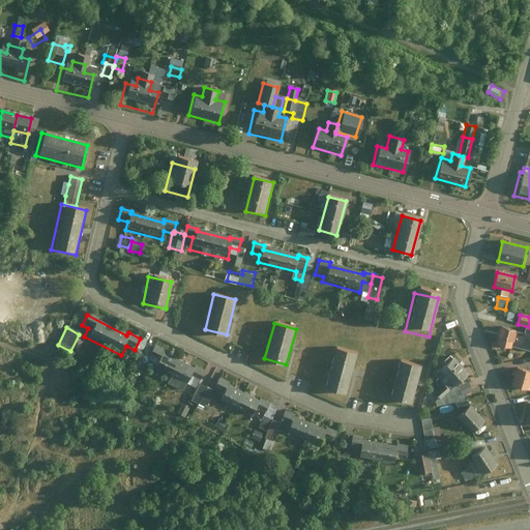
[(516,334),(498,329),(495,341),(498,342),(497,347),(511,351),(511,349),(516,334)]
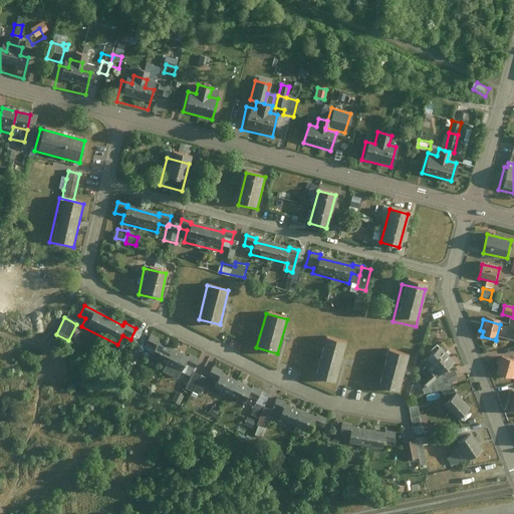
[(508,326),(500,324),(496,338),(513,342),(513,321),(509,320),(508,326)]
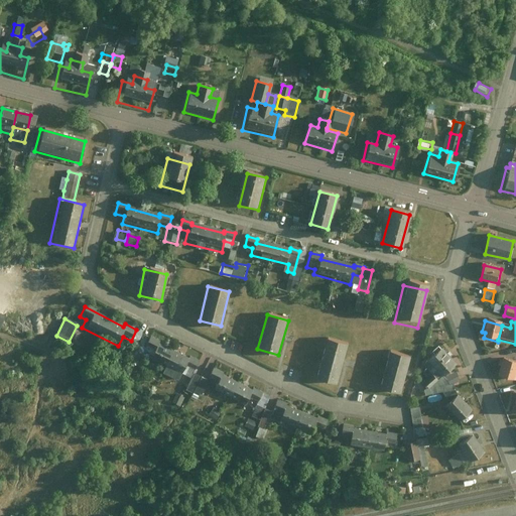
[(149,338),(145,347),(152,350),(148,359),(164,366),(160,375),(177,382),(180,374),(184,367),(194,371),(199,361),(187,356),(186,358),(154,344),(155,341),(149,338)]
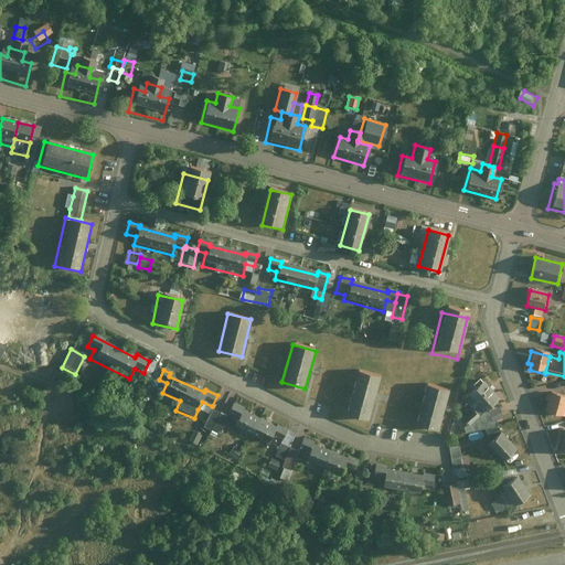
[(380,376),(356,371),(347,413),(369,418),(380,376)]
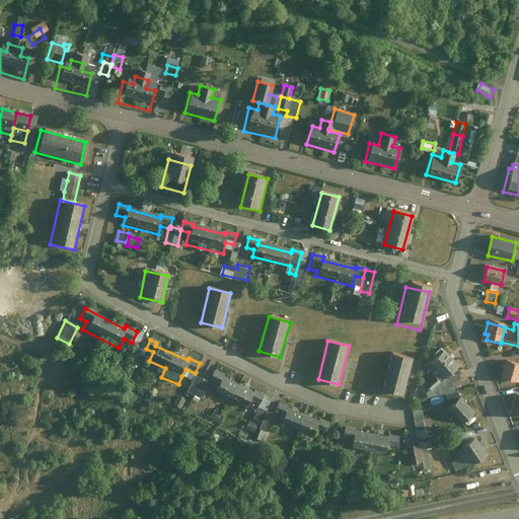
[(443,348),(428,362),(428,365),(442,380),(445,378),(458,365),(443,348)]
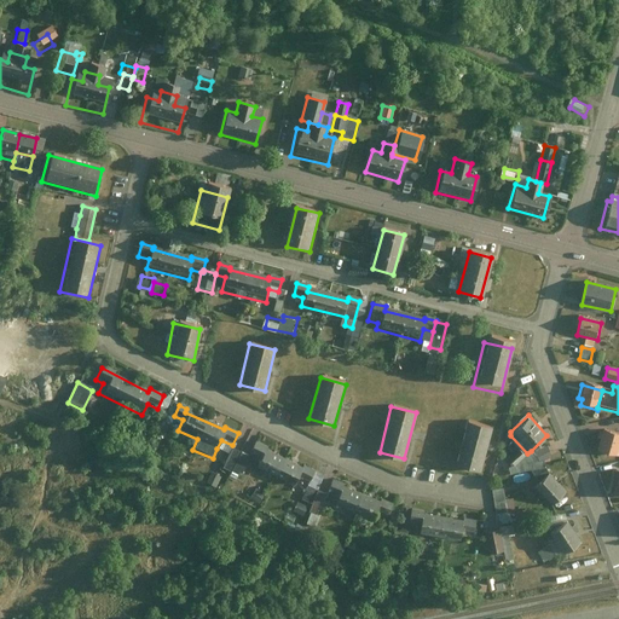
[(491,428),(468,421),(456,464),(479,470),(491,428)]
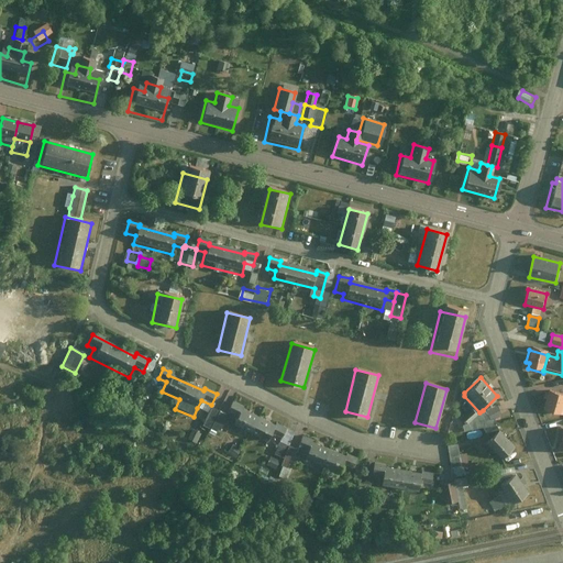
[(562,405),(562,395),(545,390),(541,410),(560,416),(562,405)]
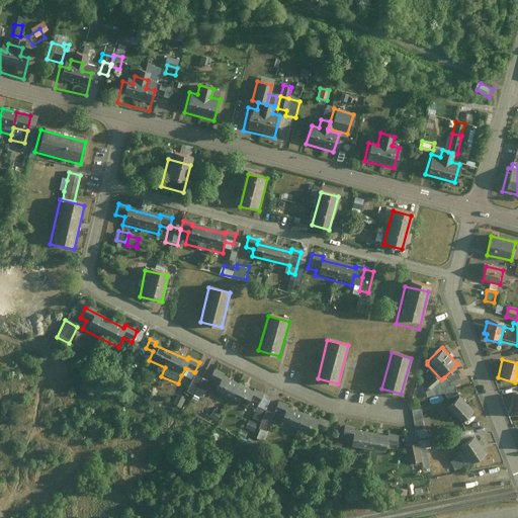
[(441,379),(427,364),(427,365),(430,369),(427,372),(431,377),(424,383),(429,389),(425,389),(426,397),(456,392),(455,383),(450,384),(444,377),(441,379)]
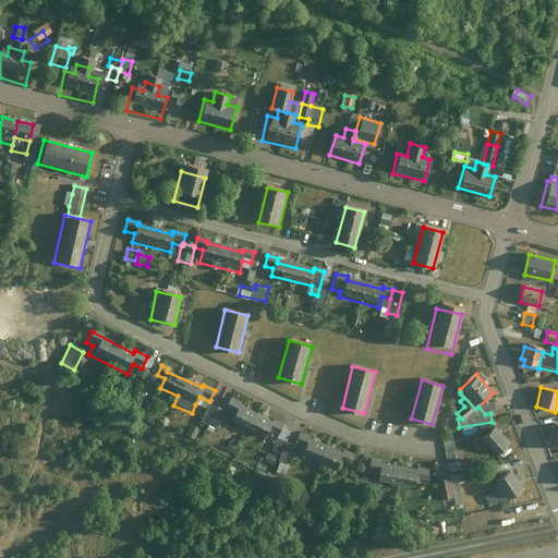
[(229,400),(226,409),(233,412),(228,423),(265,440),(269,431),(278,435),(282,425),(271,420),(270,422),(238,407),(239,404),(229,400)]
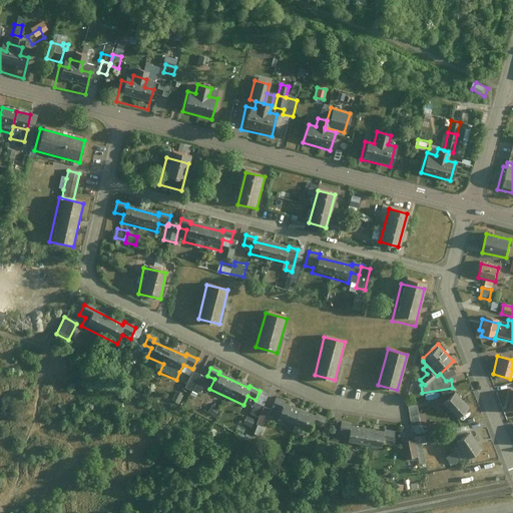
[(203,377),(191,371),(183,387),(196,393),(203,377)]
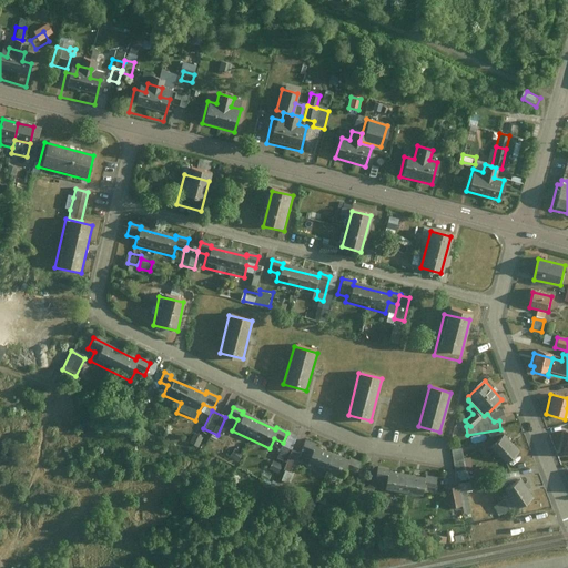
[(504,433),(490,446),(505,462),(519,449),(504,433)]
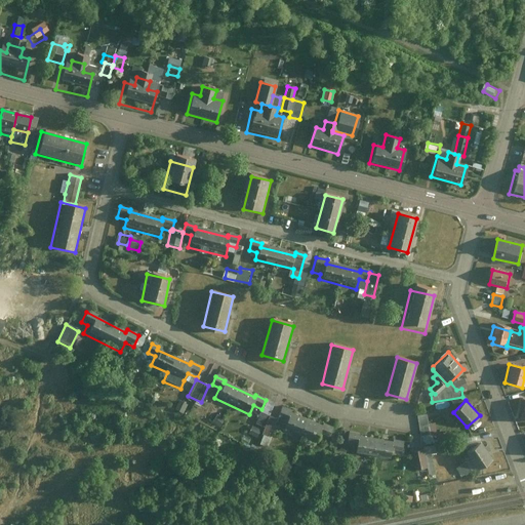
[(177,401),(173,410),(182,413),(186,405),(177,401)]
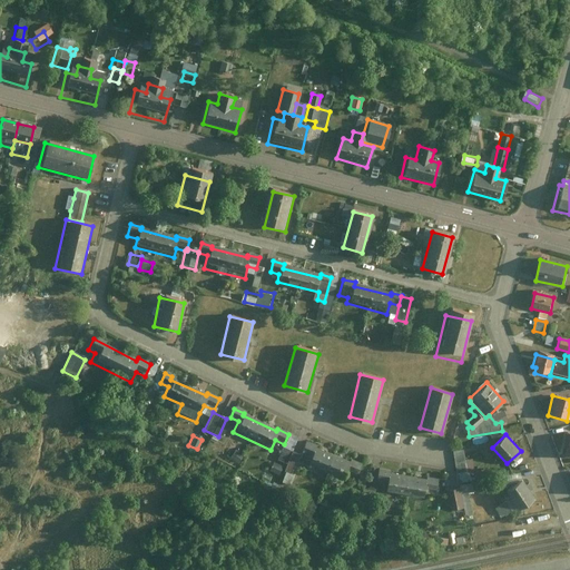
[(306,443),(303,451),(310,454),(305,465),(344,481),(347,471),(356,474),(361,464),(349,460),(347,462),(314,450),(315,446),(306,443)]
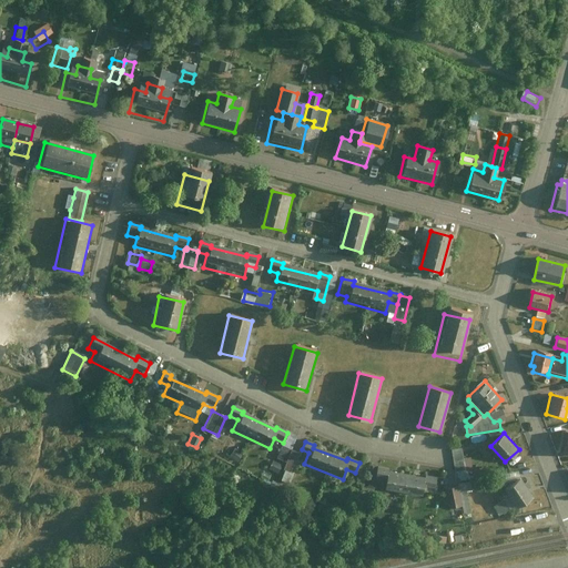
[(296,454),(281,446),(275,459),(291,466),(296,454)]
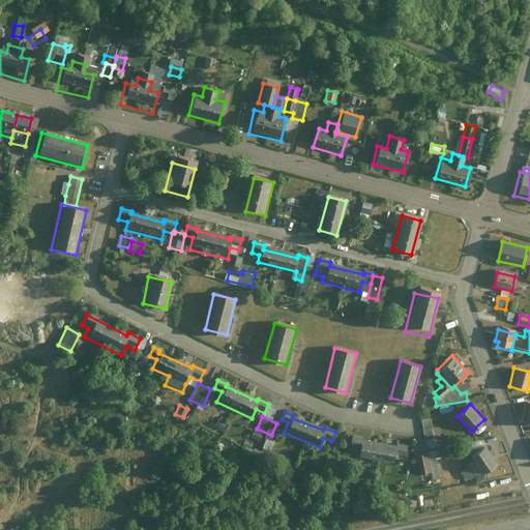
[(433,416),(421,418),(425,440),(442,438),(440,428),(435,428),(433,416)]
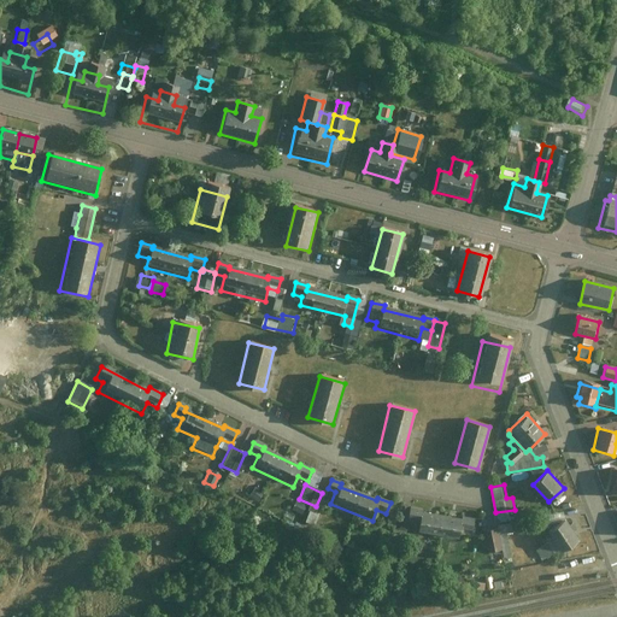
[(253,488),(246,498),(257,505),(264,495),(253,488)]
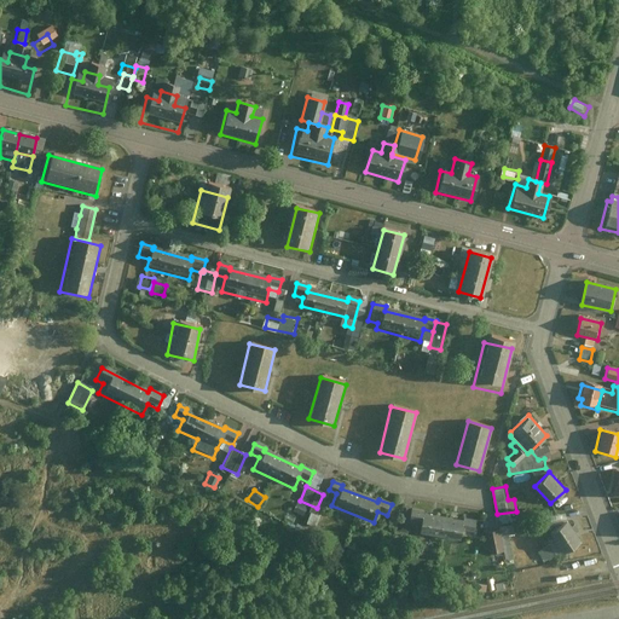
[(329,490),(328,490),(319,509),(328,513),(331,505),(336,493),(329,490)]
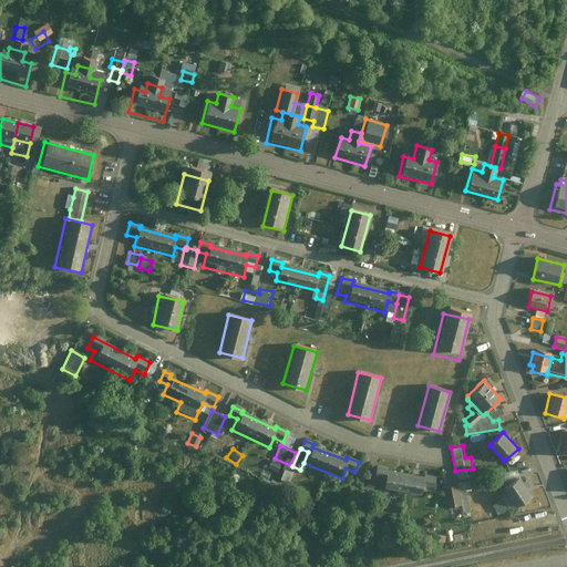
[(377,464),(374,475),(383,476),(381,488),(423,495),(425,485),(435,486),(437,474),(425,473),(424,475),(388,468),(388,466),(377,464)]
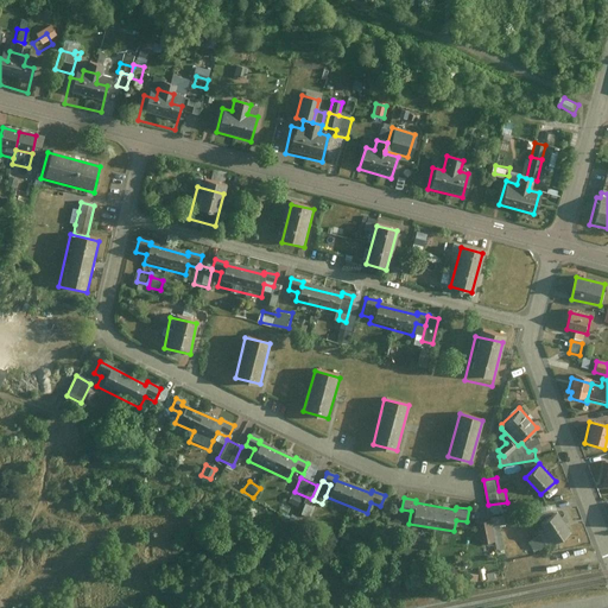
[(558,511),(539,524),(553,543),(570,531),(565,523),(568,520),(564,515),(562,517),(558,511)]
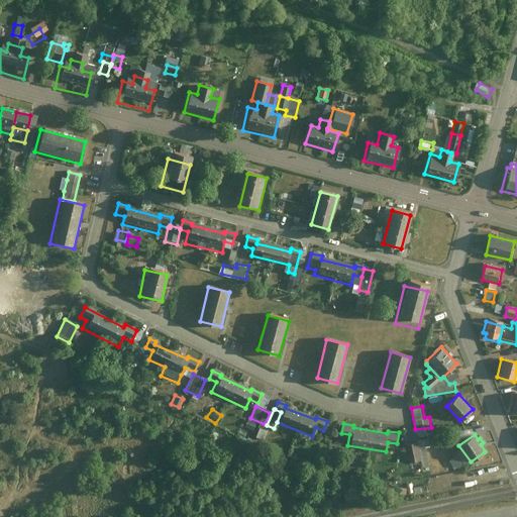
[(417,441),(418,446),(426,445),(429,444),(428,437),(416,439),(417,441)]
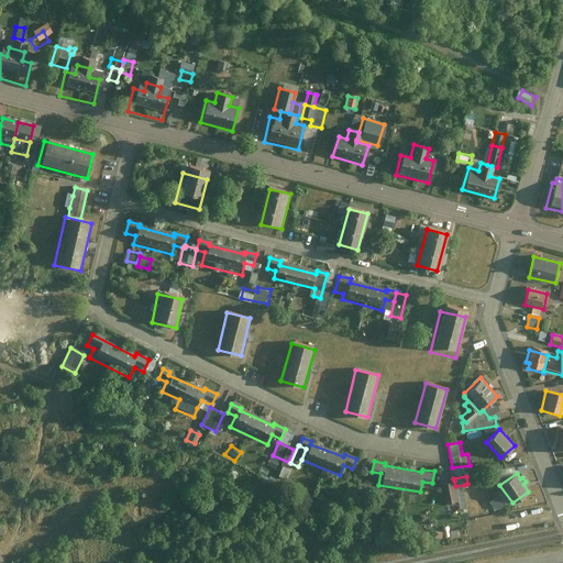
[(454,481),(442,483),(445,503),(457,500),(455,486),(454,481)]
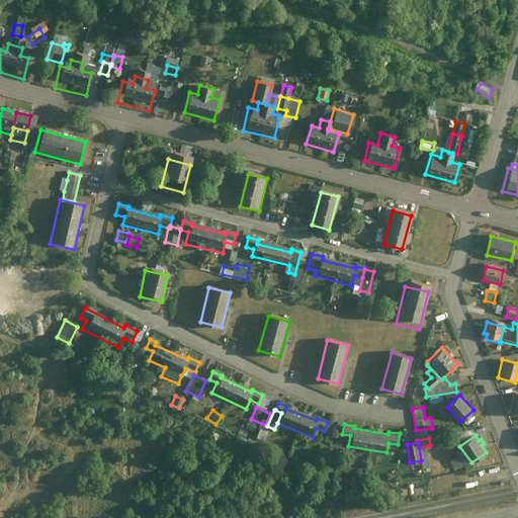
[(427,446),(419,447),(421,460),(423,468),(431,467),(427,446)]
